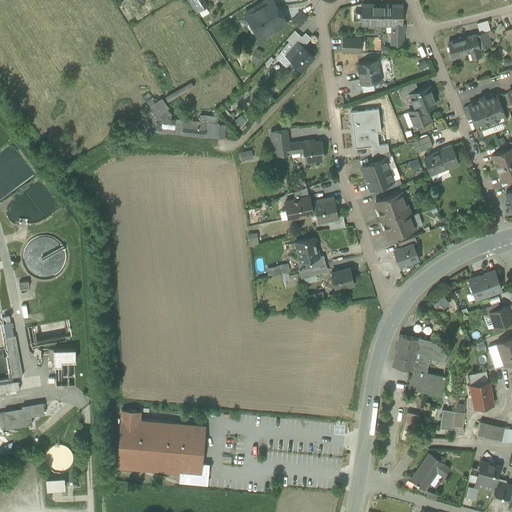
[(201,0),(193,0),(198,11),(205,9),(201,0)]
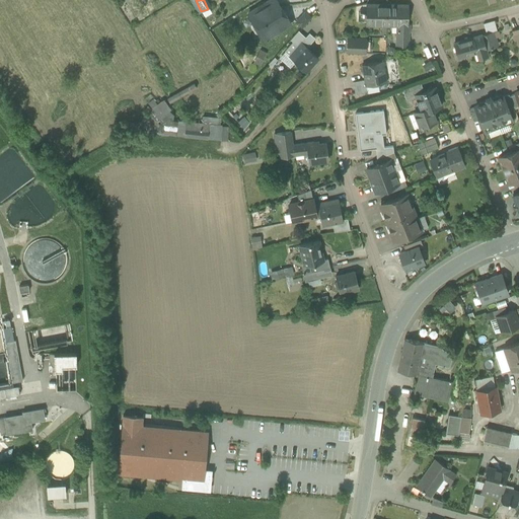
[(276,0),(269,0),(247,13),(264,41),(291,24),(276,0)]
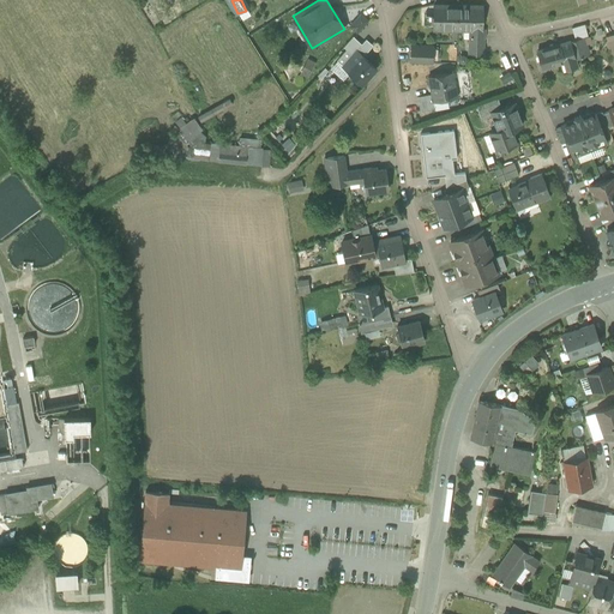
[(458,6),(434,6),(433,29),(457,29),(458,6)]
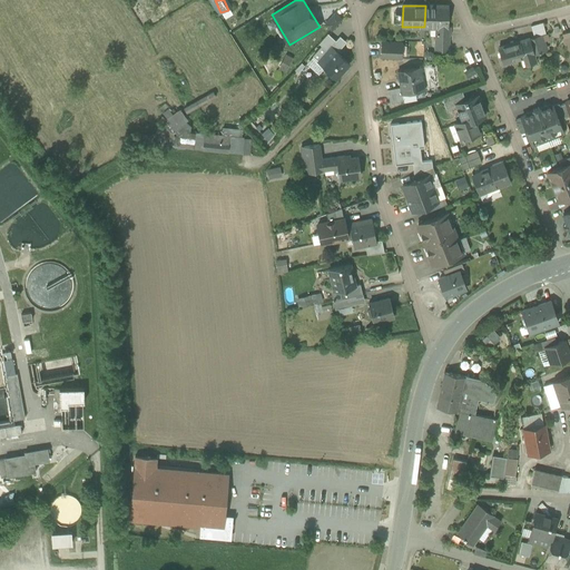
[(448,7),(425,6),(424,27),(436,28),(446,28),(446,27),(448,7)]
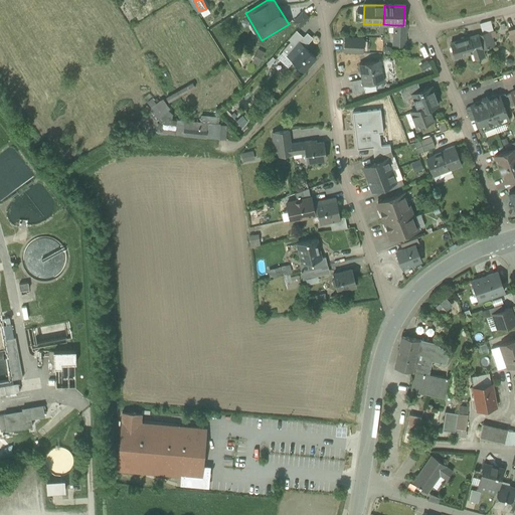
[(303,12),(294,22),(299,27),(308,17),(303,12)]
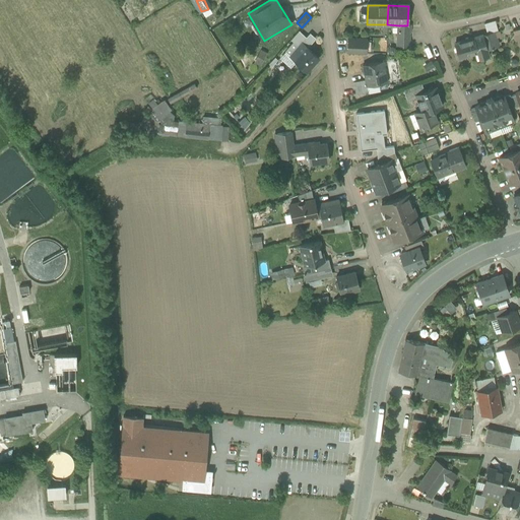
[(495,20),(484,23),(486,34),(495,31),(498,30),(495,20)]
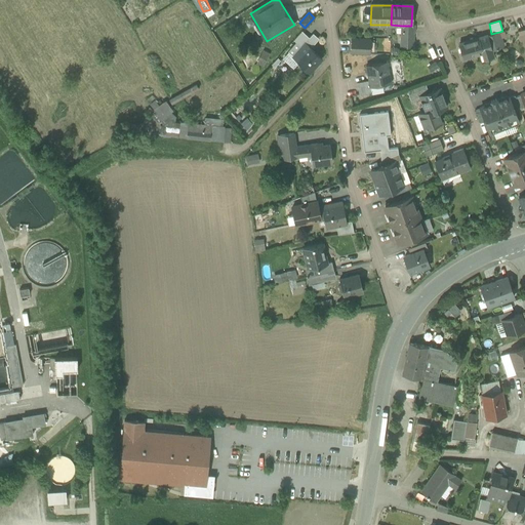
[(411,26),(402,26),(401,46),(412,47),(412,33),(414,33),(414,25),(411,25),(411,26)]
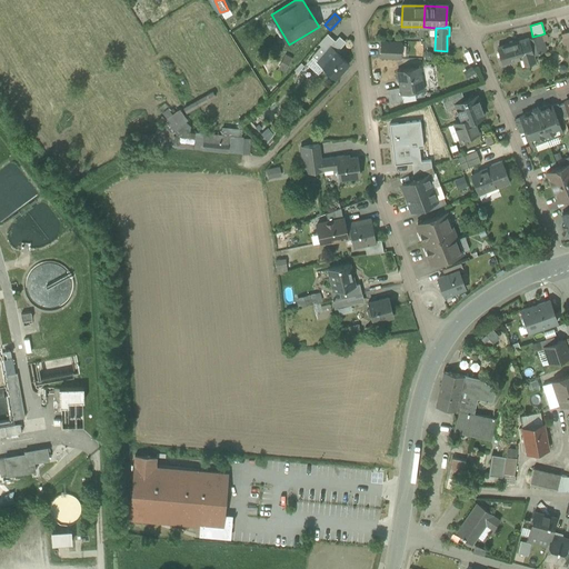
[(532,37),(528,38),(532,55),(533,55),(546,51),(541,35),(532,37)]
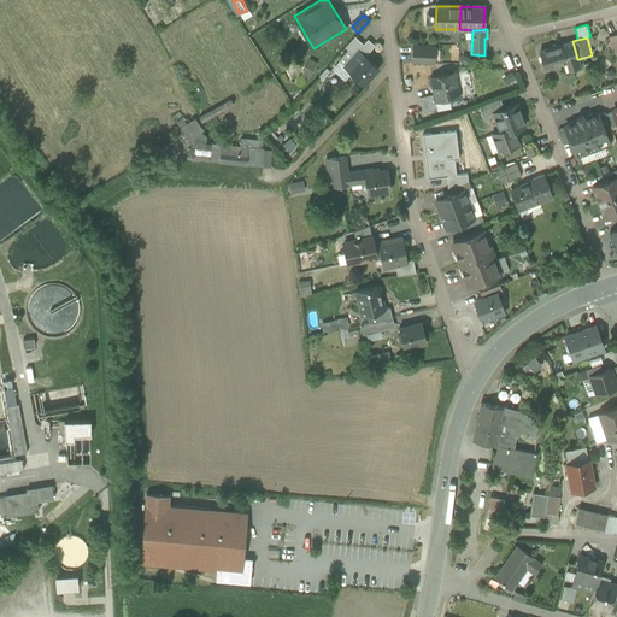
[(352,56),(357,51),(363,45),(358,41),(348,52),(352,56)]
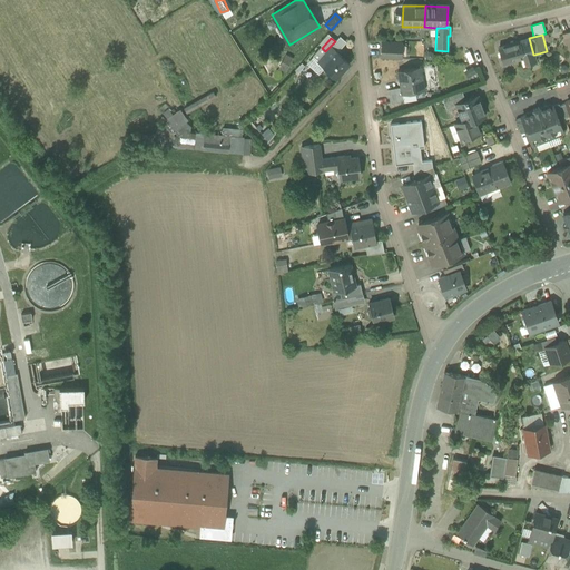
[(529,38),(519,41),(524,57),(523,58),(526,65),(536,61),(534,55),(533,55),(529,38)]
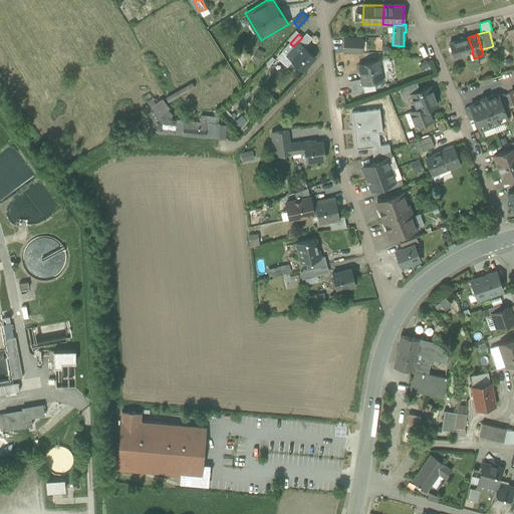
[(468,37),(450,42),(454,57),(472,52),(473,51),(468,37)]
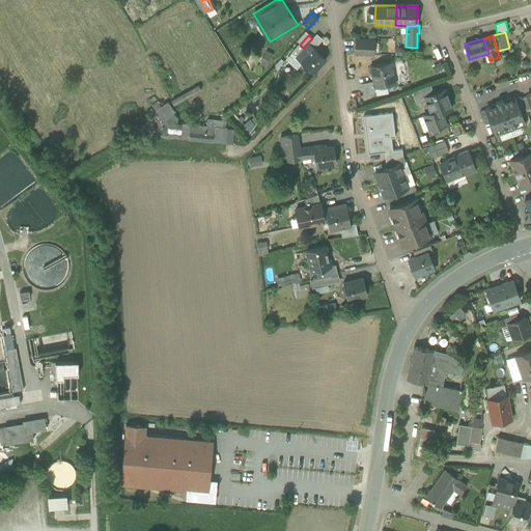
[(374,40),(356,39),(355,53),(373,54),(373,52),(374,42),(374,40)]
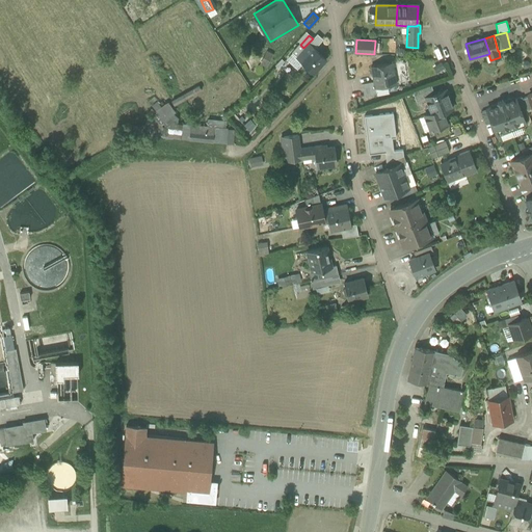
[(303,48),(295,57),(300,61),(313,48),(308,44),(303,48)]
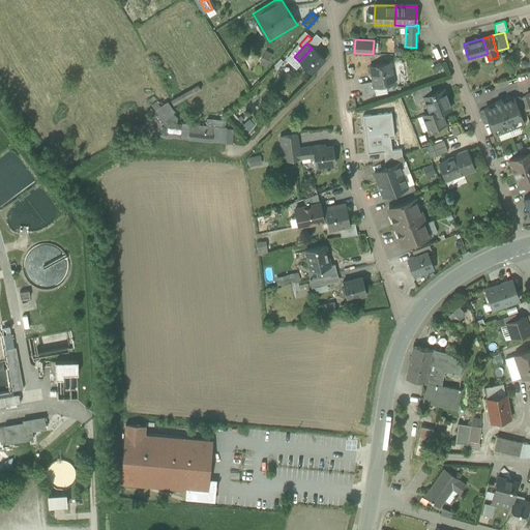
[(302,48),(299,45),(291,54),(294,57),(302,48)]
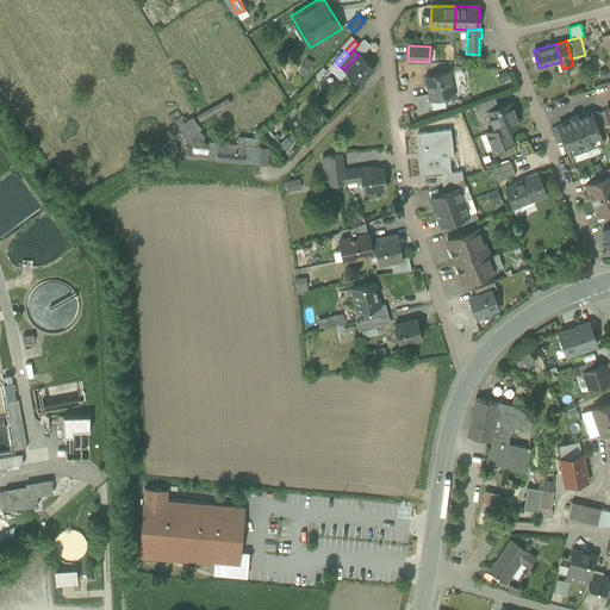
[(362,58),(359,55),(344,70),(360,83),(373,68),(368,63),(369,61),(365,56),(362,58)]
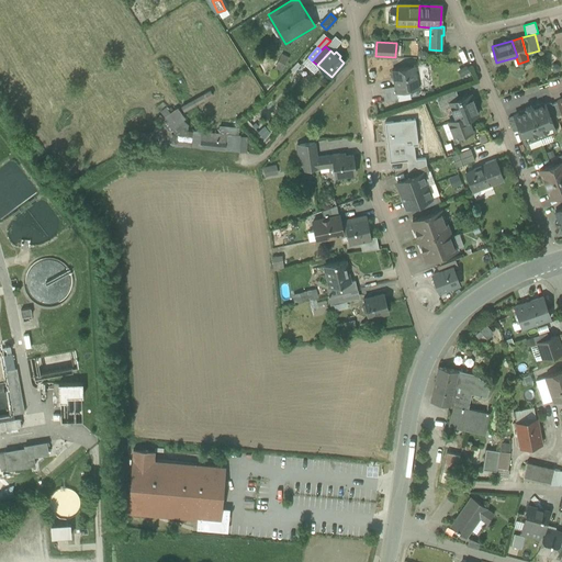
[(288,57),(282,54),(276,67),(282,69),(288,57)]
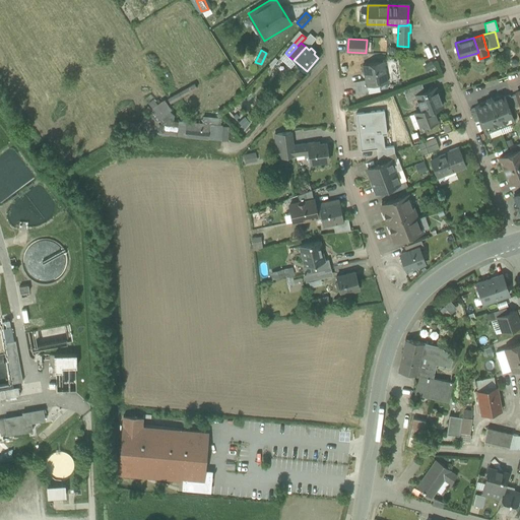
[(383,61),(363,65),(365,79),(366,85),(367,85),(368,91),(368,92),(380,90),(379,83),(387,81),(383,61)]
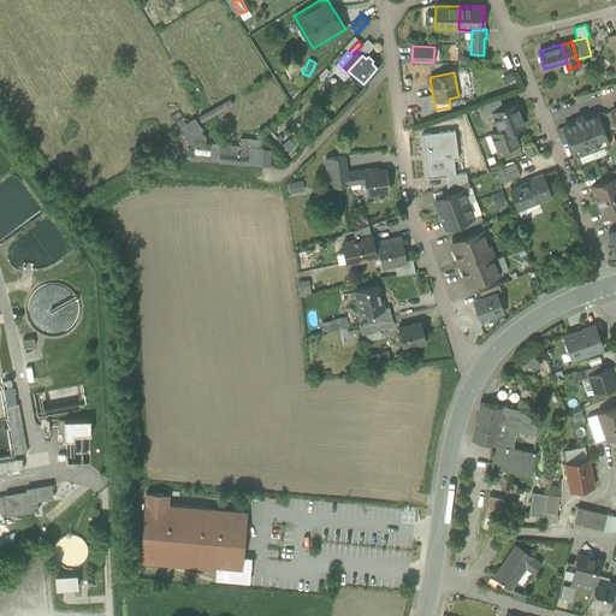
[(432,94),(419,96),(421,111),(436,108),(434,101),(433,101),(432,94)]
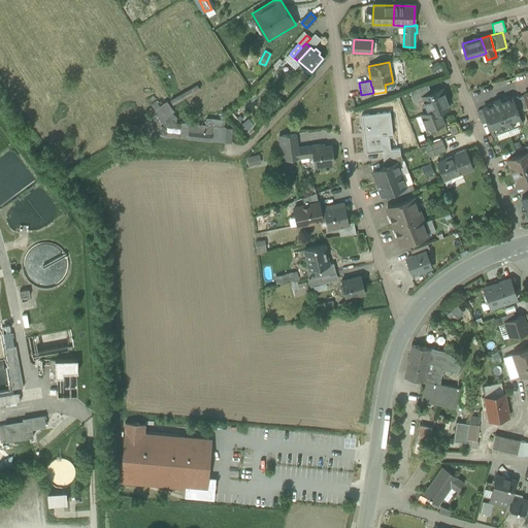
[(428,84),(409,91),(413,100),(422,97),(421,96),(431,93),(428,84)]
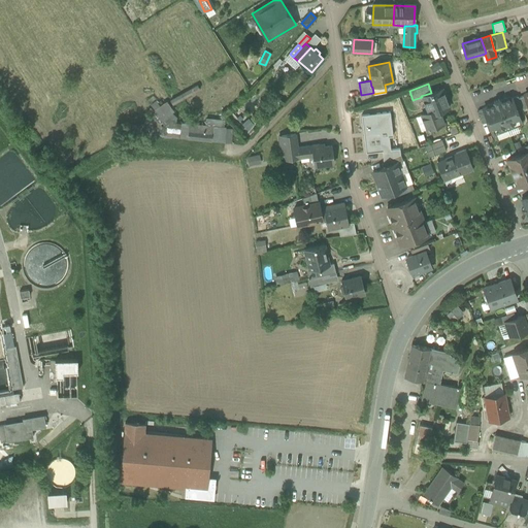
[(197,86),(170,100),(173,105),(199,90),(197,86)]
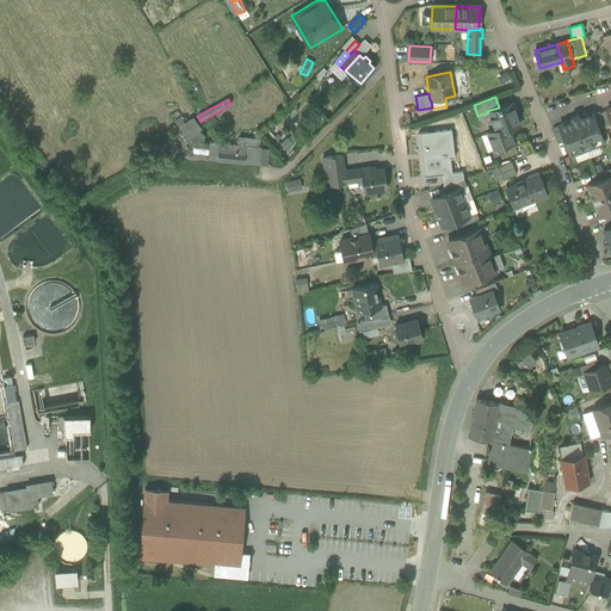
[(499,107),(487,111),(488,112),(491,121),(494,122),(497,122),(499,128),(487,133),(494,149),(513,142),(508,128),(519,124),(511,103),(499,107)]
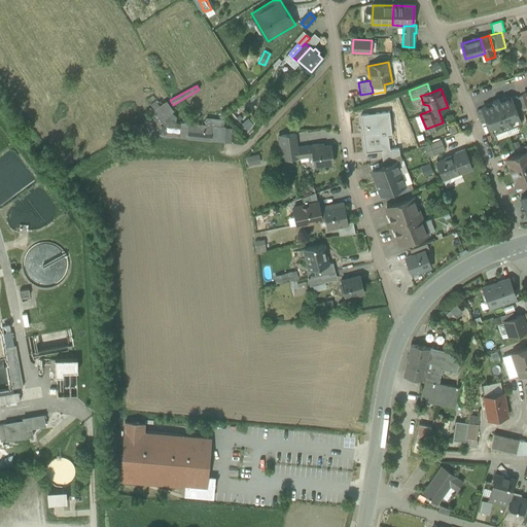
[(526,106),(526,105),(523,95),(518,98),(521,107),(522,109),(526,106)]
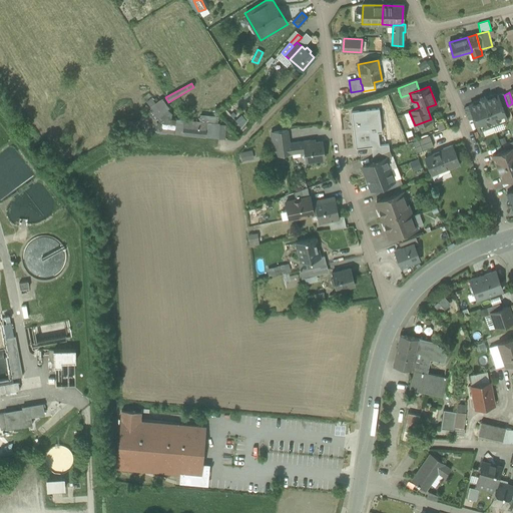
[(504,95),(503,93),(497,95),(501,106),(507,104),(504,95)]
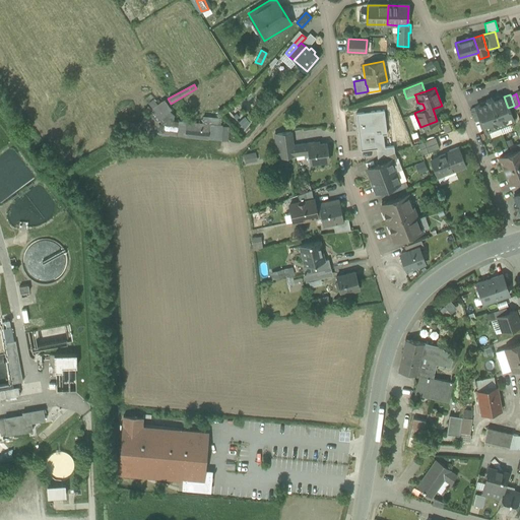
[(503,95),(493,100),(492,99),(491,99),(486,100),(486,101),(485,101),(486,102),(475,106),(475,107),(479,119),(485,132),(514,122),(508,108),(504,96),(504,95),(503,95)]
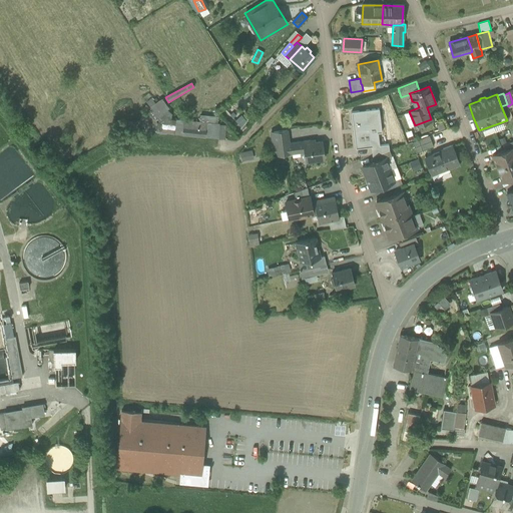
[(145,114),(153,131),(170,133),(171,120),(159,100),(156,102),(150,106),(145,114)]
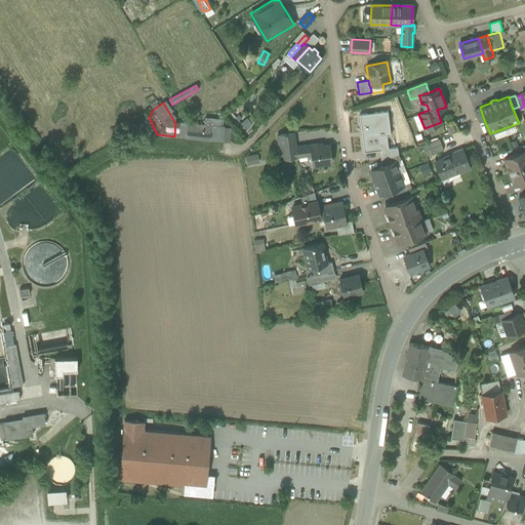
[(480,108),(474,111),(479,122),(484,120),(480,108)]
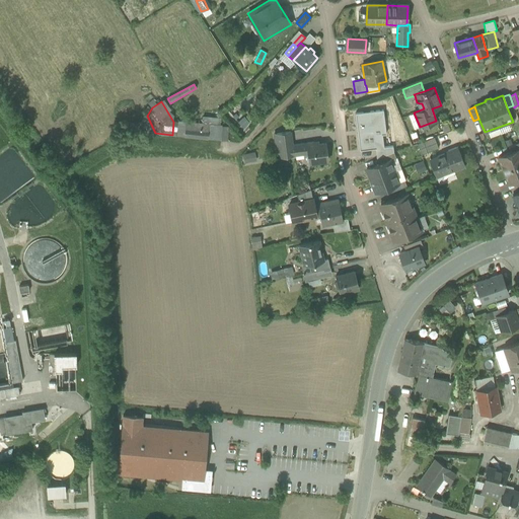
[(133,137),(155,133),(147,116),(142,120),(130,125),(133,137)]
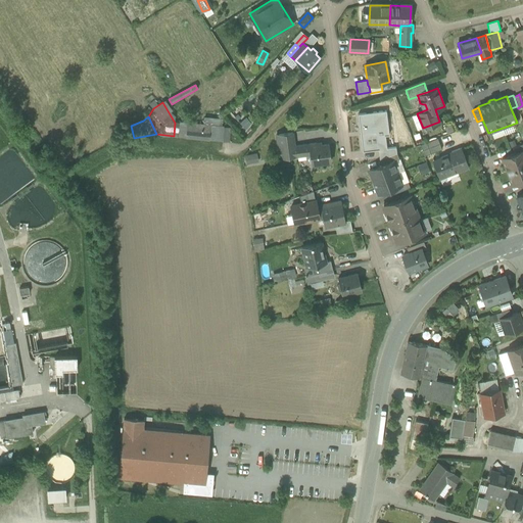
[(182,128),(183,124),(175,123),(174,136),(179,137),(180,128),(182,128)]
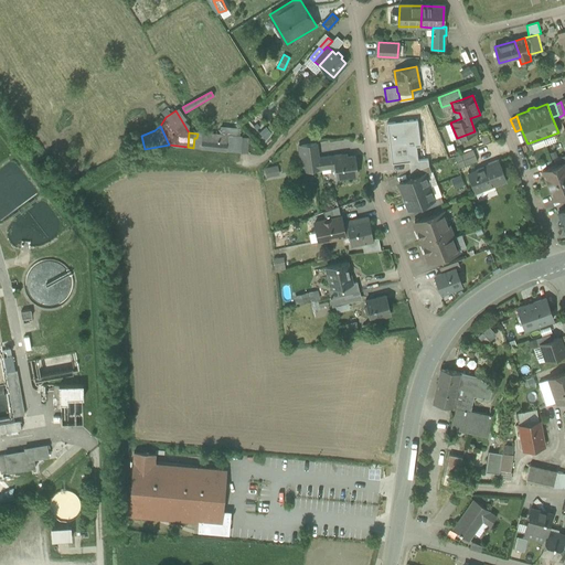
[(220,136),(198,134),(196,138),(194,138),(193,148),(233,151),(233,136),(221,135),(220,136)]
